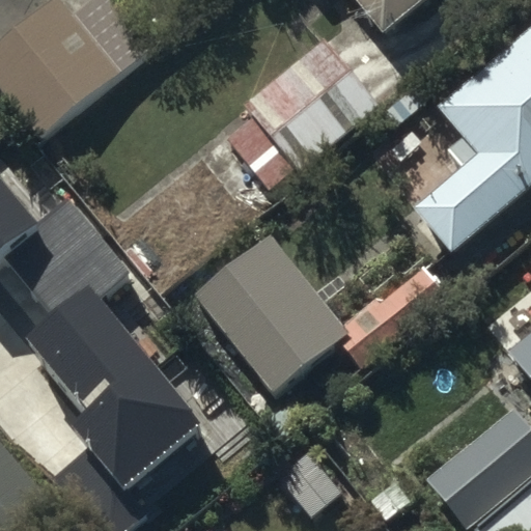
[(63,0),(50,0),(0,40),(0,84),(46,141),(155,52),(112,0),(85,0),(73,10),(63,0)]
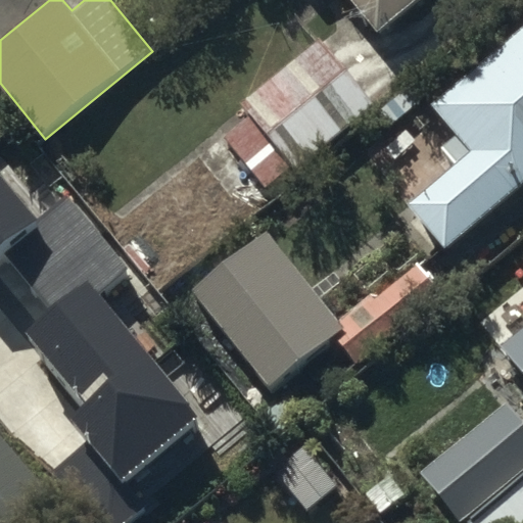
[(409,0),(350,0),(374,29),(409,0)]
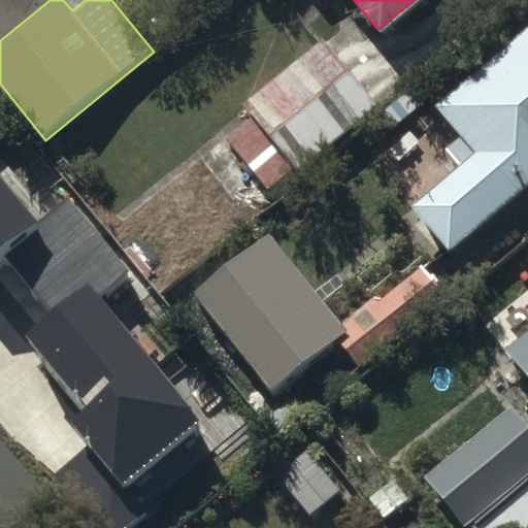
[(410,203),(448,246),(527,179),(527,25),(433,105),(459,135),(443,149),(457,164),(410,203)]
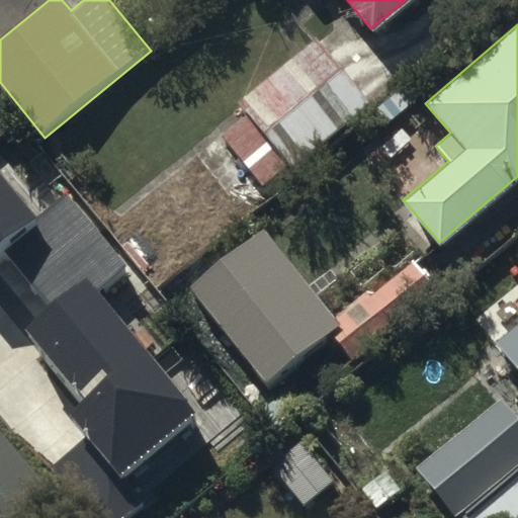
[(368,103),(314,35),(236,98),(244,109),(218,130),(237,153),(220,166),(240,190),(256,177),(261,183),(286,163),(289,166),(368,103)]
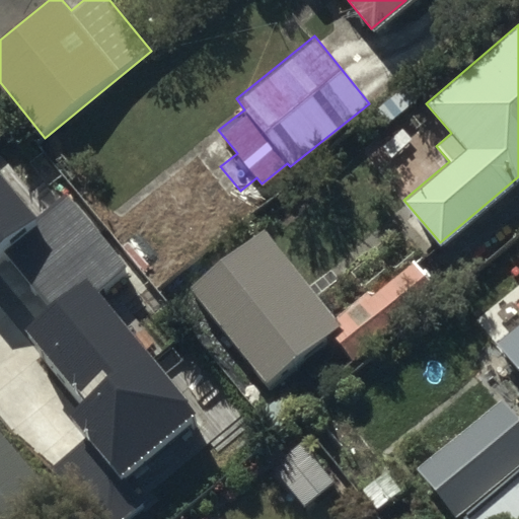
[(0,301),(35,345),(28,351),(87,422),(65,439),(77,453),(50,475),(85,518),(149,518),(150,518),(129,493),(204,432),(98,304),(126,282),(69,213),(36,239),(0,194),(0,301)]
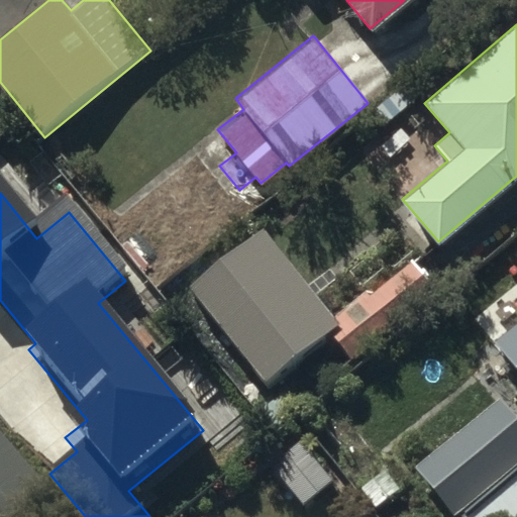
[(267,240),(195,291),(267,391),(338,339),(267,240)]
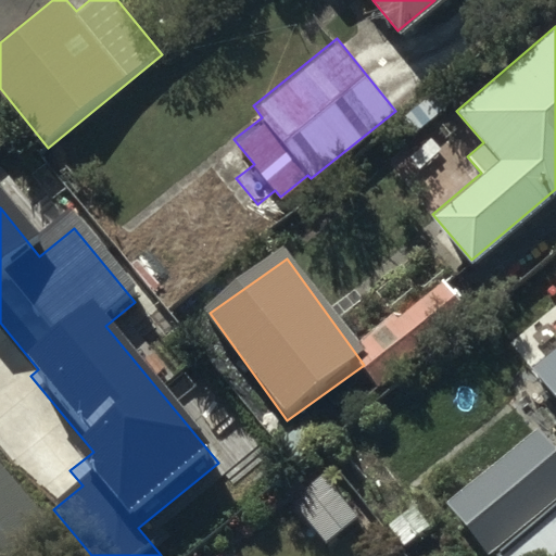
[(555,348),(530,369),(555,401),(555,348)]
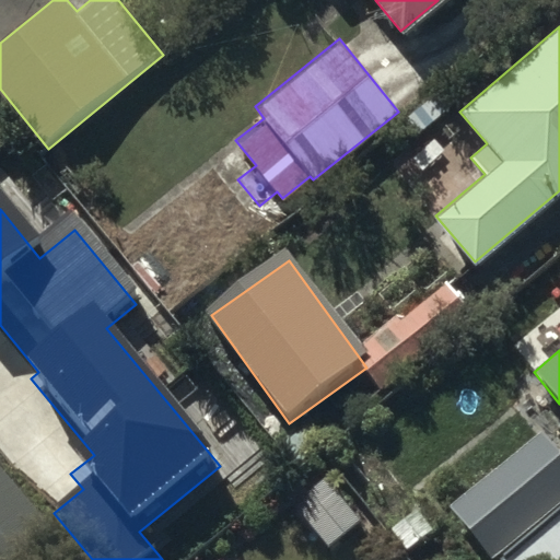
[(559,453),(539,429),(451,505),(496,558),(559,502),(559,453)]
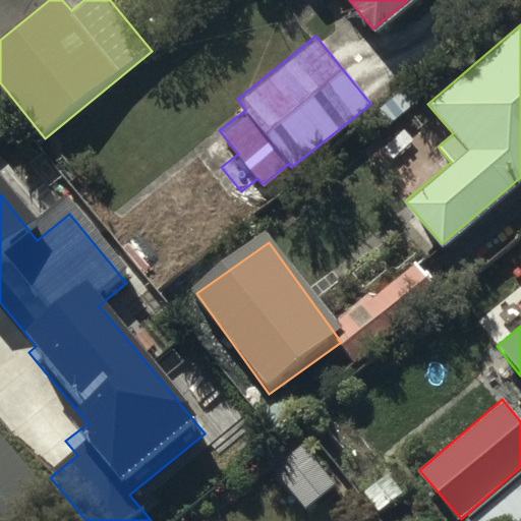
[(0,429),(0,520),(41,520),(29,506),(49,489),(0,429)]
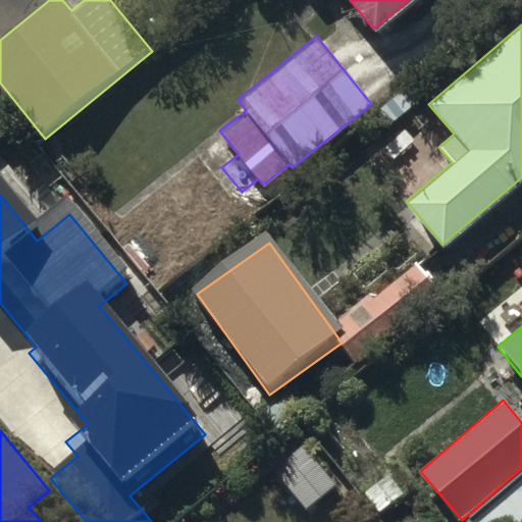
[(222,521),(215,513),(203,521),(184,521),(181,519),(176,521),(222,521)]
